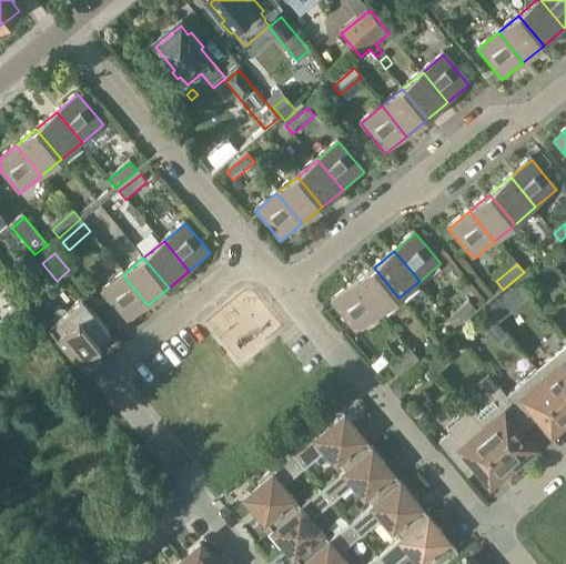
[(398,298),(374,268),(353,284),(378,314),(398,298)]
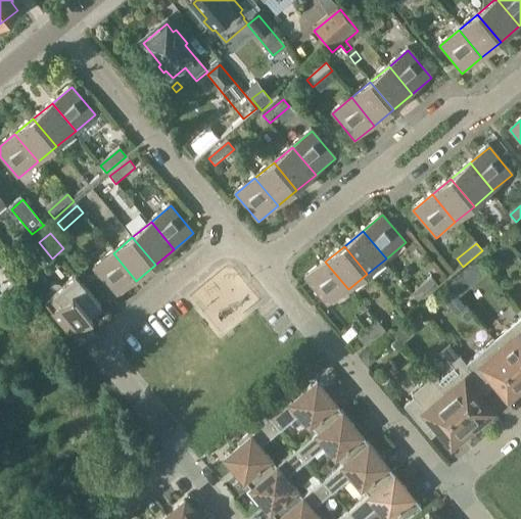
[(136,281),(113,253),(94,269),(116,296),(136,281)]
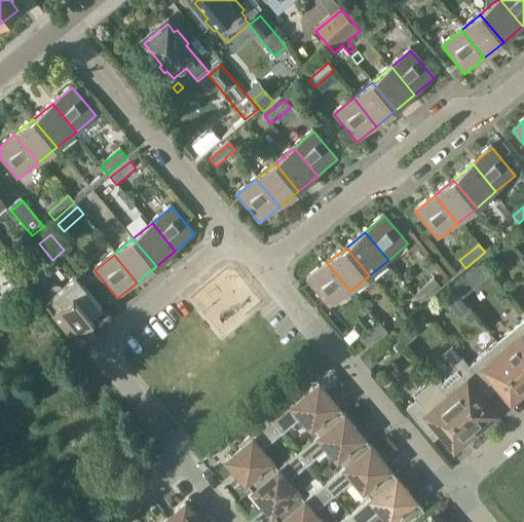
[(350,291),(327,263),(307,280),(331,307),(350,291)]
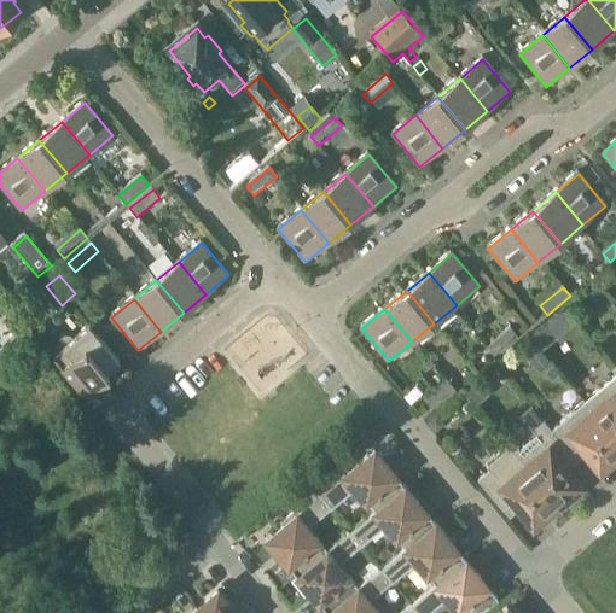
[(121,362),(91,326),(75,339),(71,337),(68,336),(63,338),(60,342),(60,345),(62,350),(52,358),(83,396),(110,374),(108,373),(121,362)]
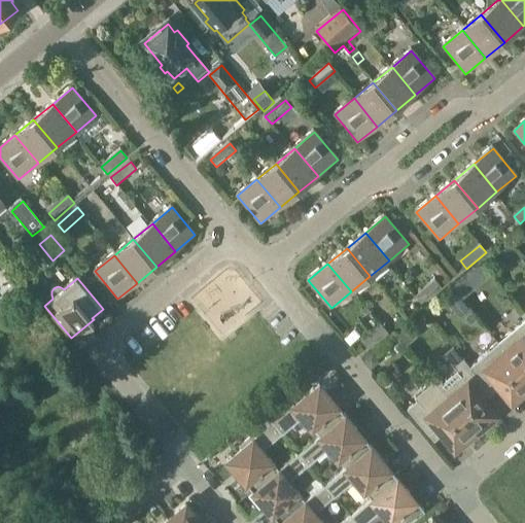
[(442,288),(435,281),(416,298),(422,305),(442,288)]
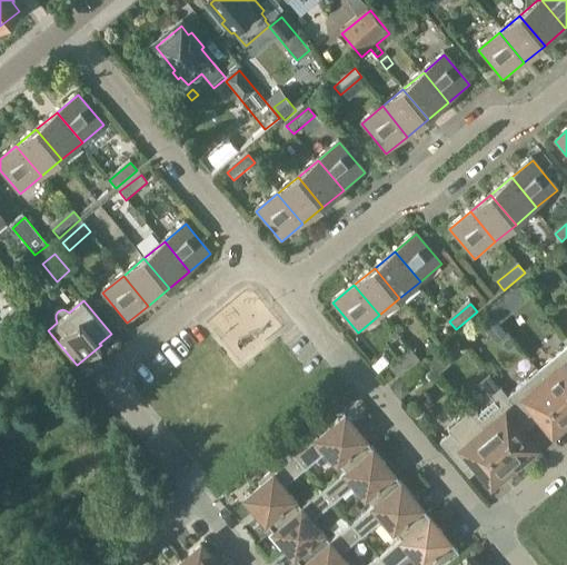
[(500,324),(508,317),(499,305),(490,313),(500,324)]
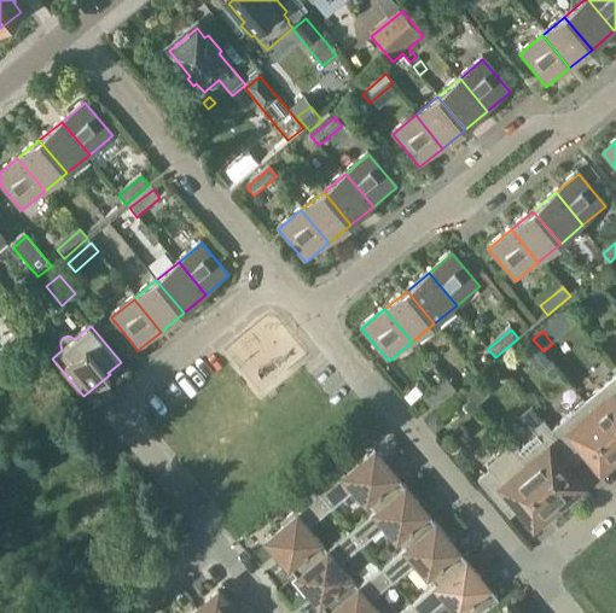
[(509,378),(516,372),(518,369),(521,368),(516,363),(510,356),(498,366),(509,378)]
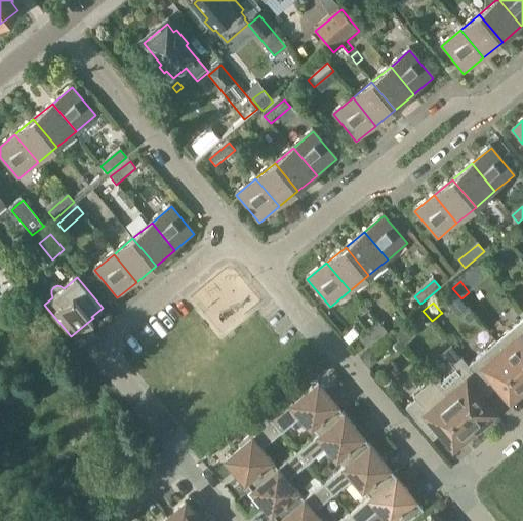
[(522,323),(497,344),(522,374),(522,323)]
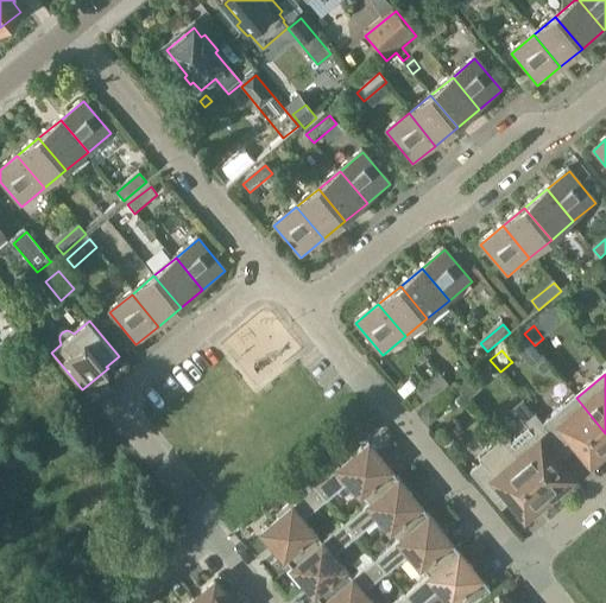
[(418,394),(425,404),(448,385),(441,376),(418,394)]
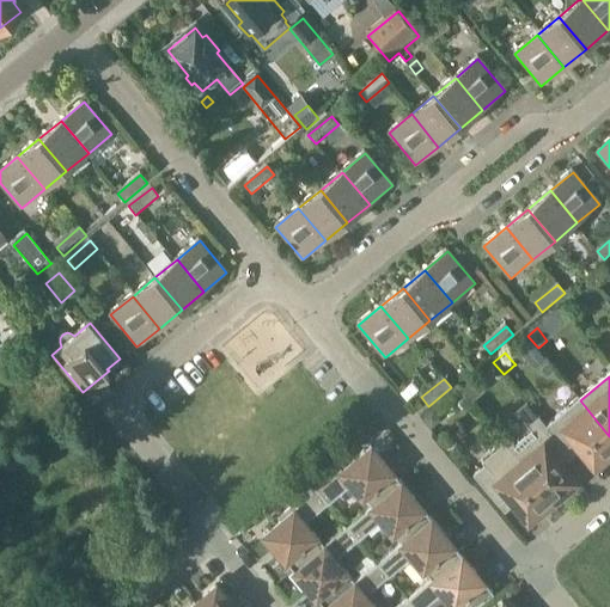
[(479,393),(481,392),(474,382),(467,387),(475,399),(480,397),(480,396),(479,394),(479,393)]
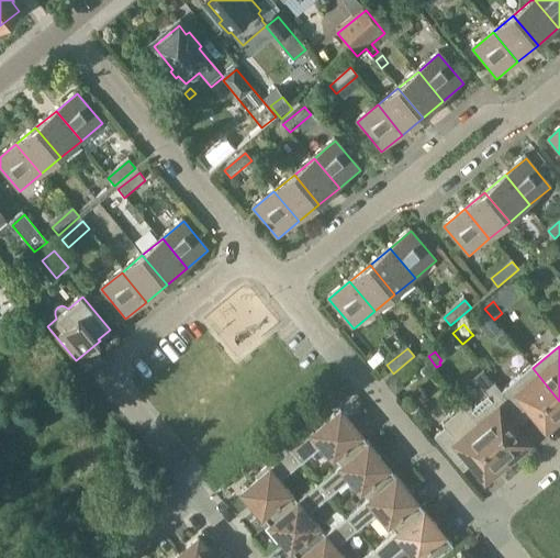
[(559,401),(533,368),(502,393),(521,415),(529,408),(547,428),(557,420),(559,423),(559,401)]
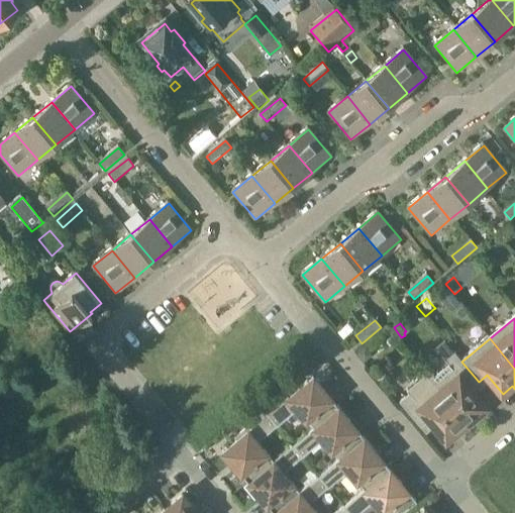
[(357,357),(365,366),(368,364),(372,361),(371,358),(373,356),(373,355),(369,350),(367,348),(357,356),(357,357)]
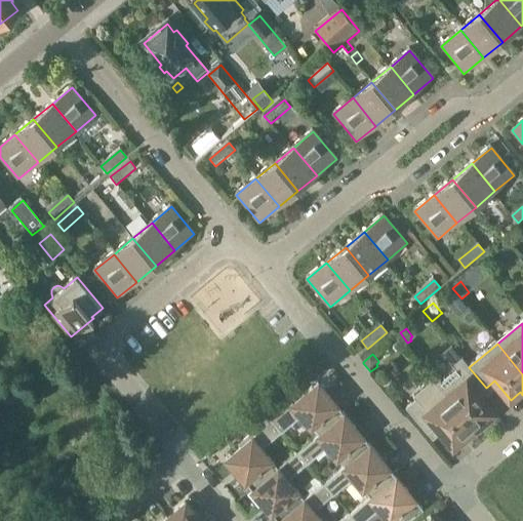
[(439,382),(435,385),(441,391),(441,392),(476,433),(486,425),(484,422),(493,414),(477,395),(486,388),(469,367),(469,368),(464,361),(458,366),(454,369),(457,372),(443,386),(439,382)]
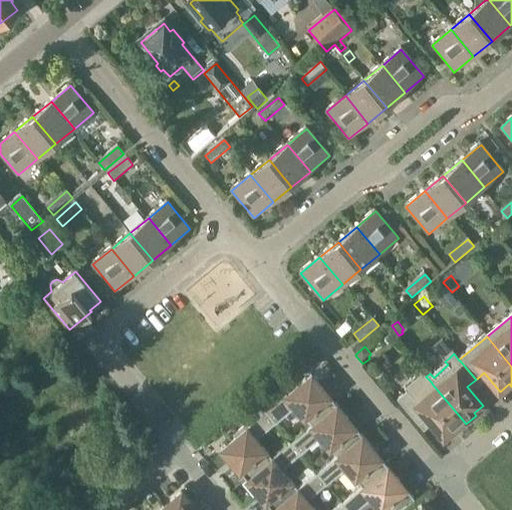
[(313,429),(338,408),(312,376),(297,389),(295,387),(266,412),(277,425),(296,409),(312,429),(313,429)]
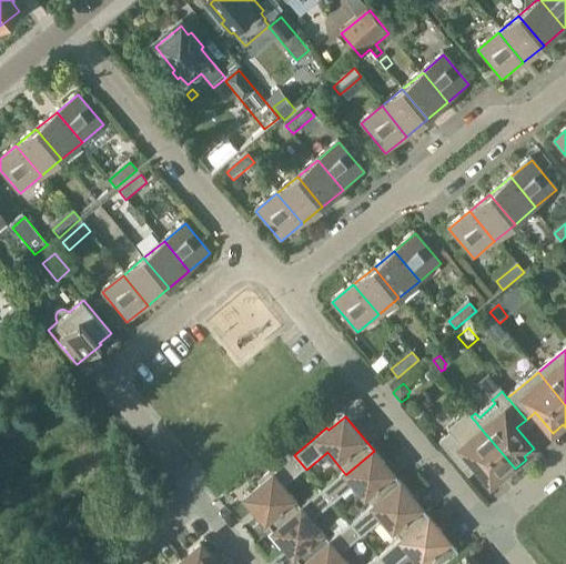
[(515,469),(477,424),(457,441),(452,433),(440,443),(463,472),(474,463),(491,484),(501,475),(503,479),(515,469)]
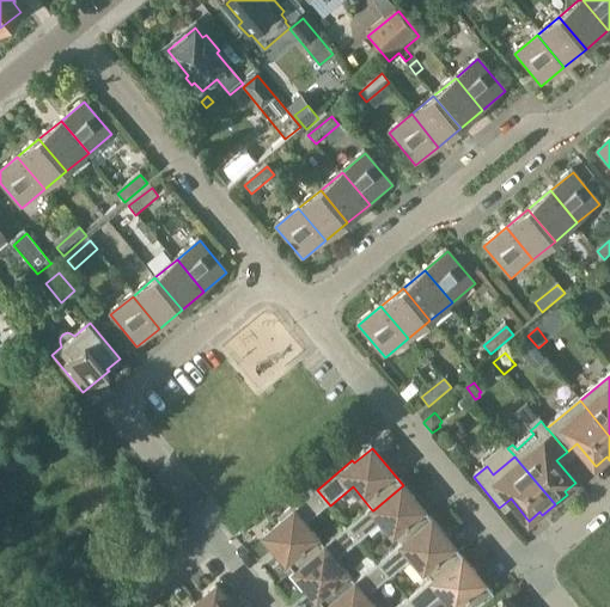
[(315,490),(309,482),(302,488),(307,495),(315,490)]
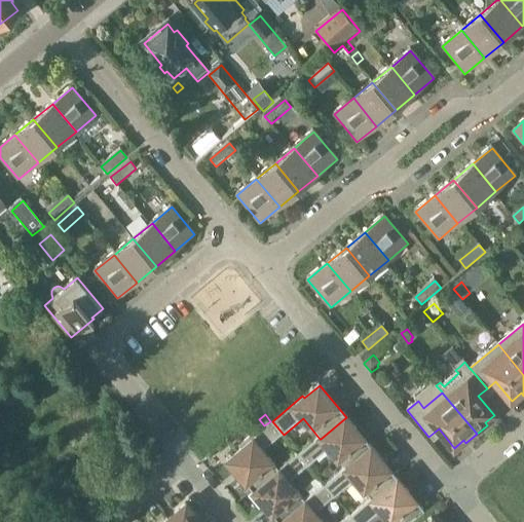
[(321,439),(320,439),(300,455),(309,467),(329,449),(345,470),(346,470),(372,448),(346,417),(321,439)]
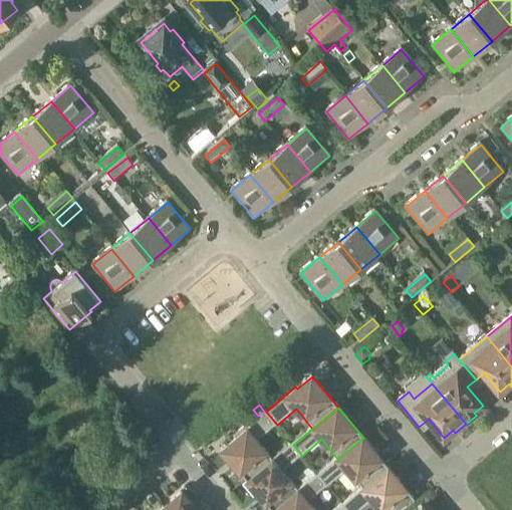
[(277,425),(266,412),(235,437),(237,439),(222,451),(248,483),(274,461),(273,461),(257,442),(277,425)]
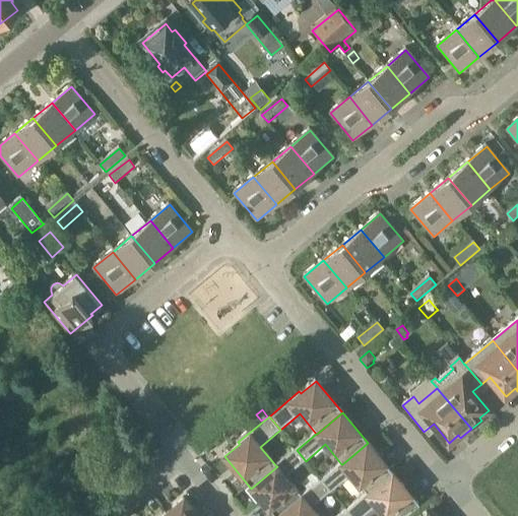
[(342,464),(341,464),(322,480),(331,492),(351,475),(368,495),(368,496),(393,474),(368,443),(342,464)]
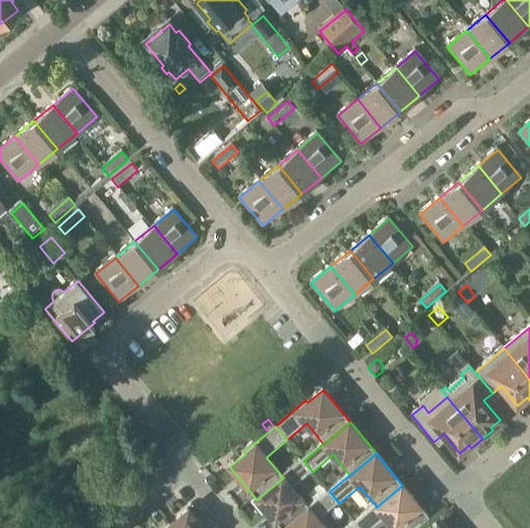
[(303,460),(283,477),(284,477),(257,500),(280,527),(288,527),(310,508),(309,508),(293,489),(313,472),(303,460)]
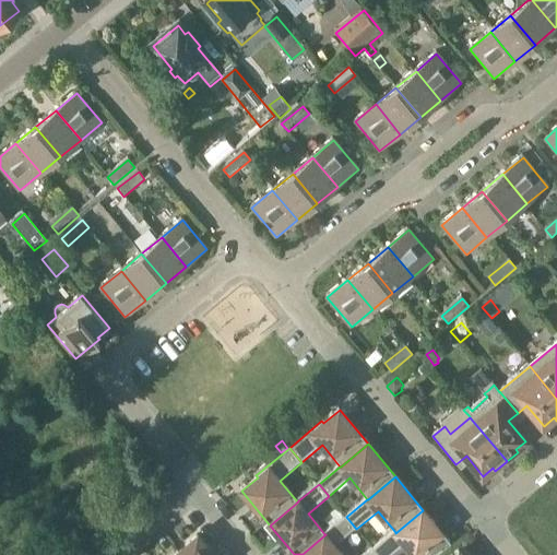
[(395,533),(395,532),(374,551),(377,554),(392,554),(405,544),(413,554),(437,554),(451,543),(423,510),(395,533)]
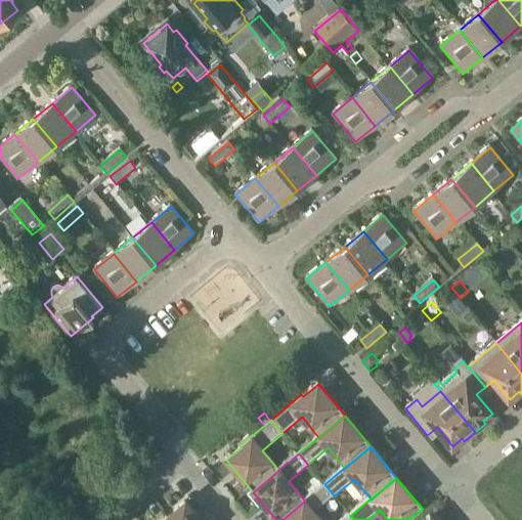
[(324,484),(304,501),(305,501),(284,519),(320,519),(314,512),(334,495),(324,484)]
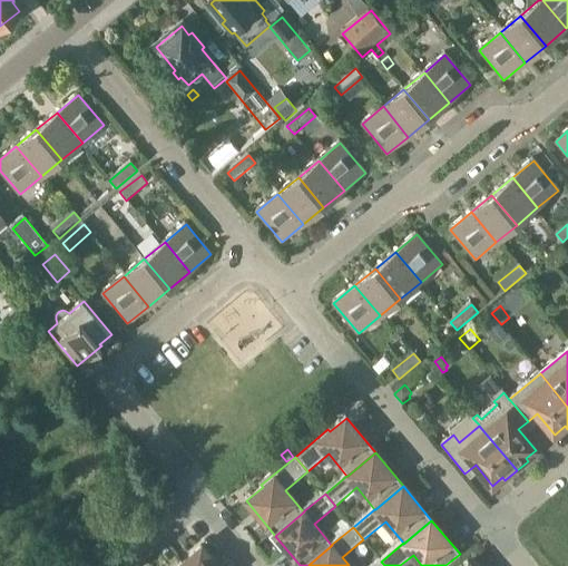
[(183,565),(215,565),(202,549),(183,565)]
